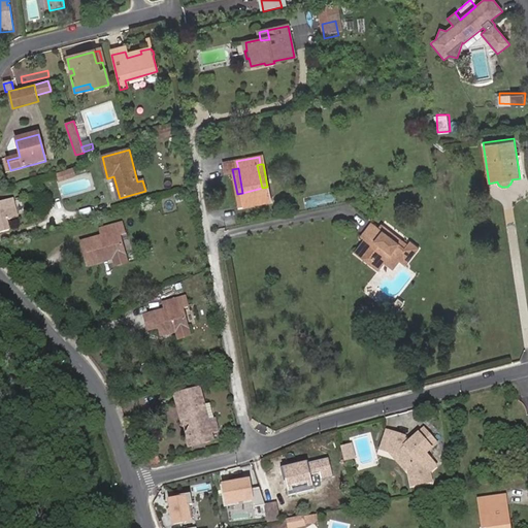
[(73,171),(64,173),(65,180),(74,177),(73,171)]
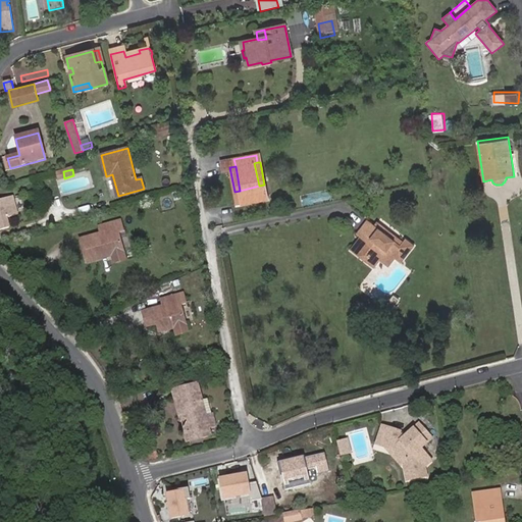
[(64,178),(63,171),(56,173),(58,180),(64,178)]
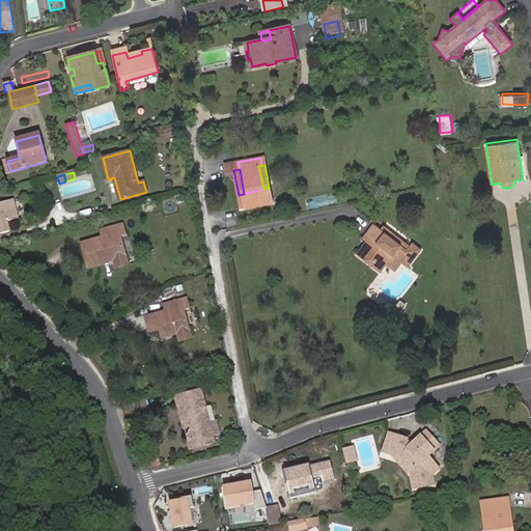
[(263,189),(244,194),(247,207),(272,202),(269,188),(263,189)]
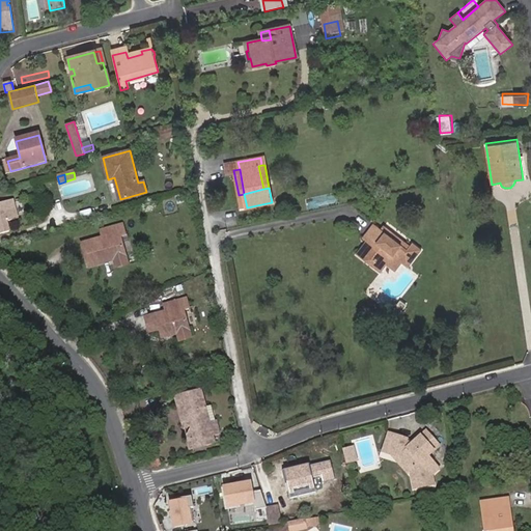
[(244,194),(239,195),(241,208),(247,207),(244,194)]
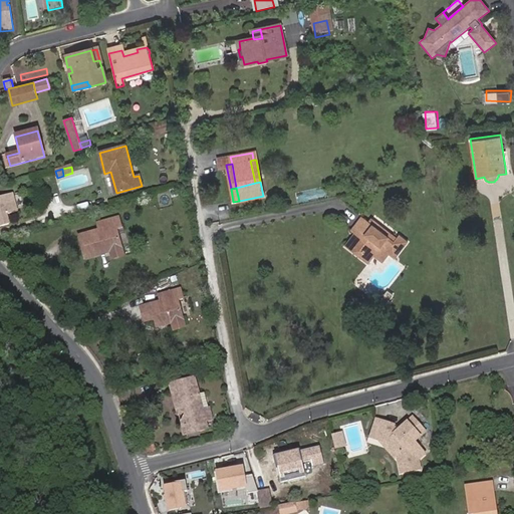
[(18,212),(12,194),(0,197),(0,226),(9,224),(7,215),(18,212)]
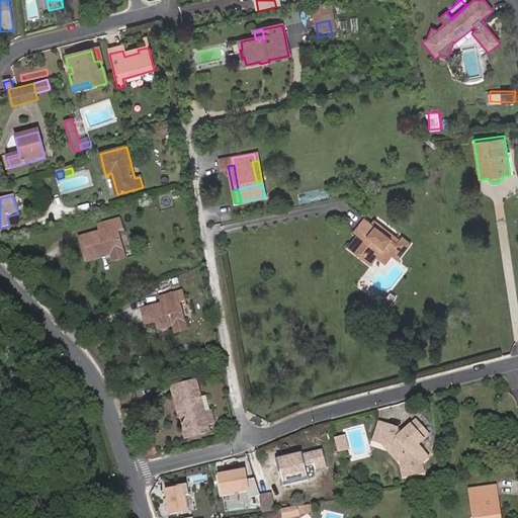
[(397,262),(411,244),(402,238),(399,241),(396,244),(372,225),(365,219),(354,234),(357,236),(348,248),(357,255),(359,254),(363,257),(362,259),(371,267),(377,259),(385,265),(392,258),(397,262)]
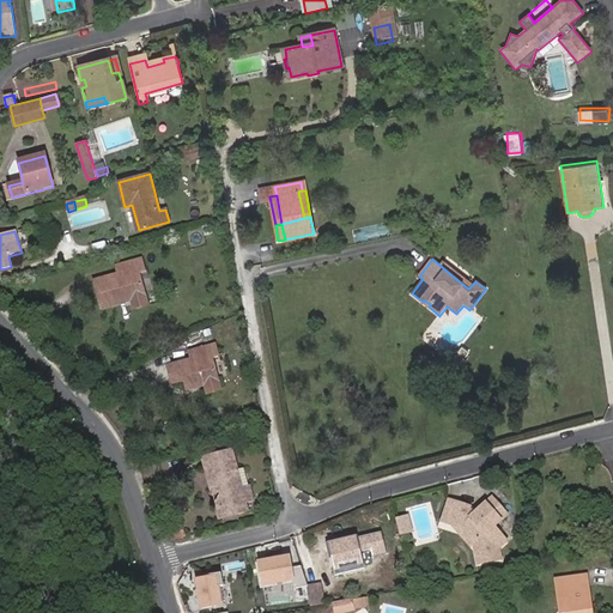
[(95,281),(102,309),(131,301),(133,309),(147,305),(139,273),(145,272),(141,261),(116,268),(119,275),(95,281)]
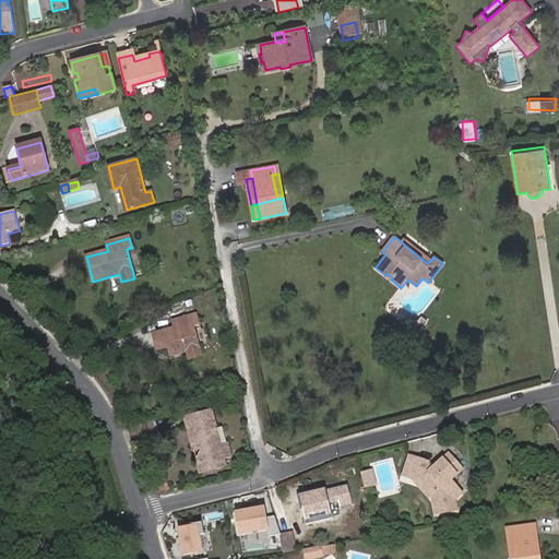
[(427,263),(430,260),(405,239),(402,242),(427,263)]
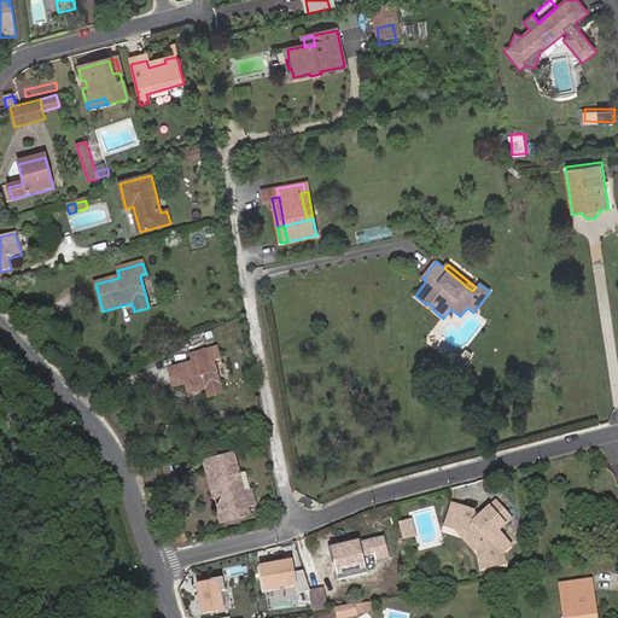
[(193,363),(169,371),(174,386),(185,384),(188,395),(207,390),(209,398),(223,394),(215,361),(220,360),(217,349),(192,356),(193,363)]
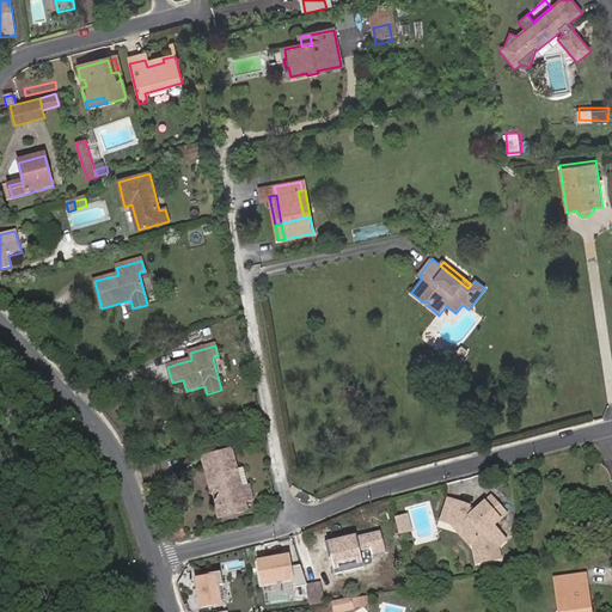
[(232,512),(239,513),(246,510),(244,502),(252,500),(250,488),(242,490),(236,471),(237,471),(232,451),(214,456),(216,464),(206,467),(213,493),(222,490),(224,494),(218,505),(232,512)]
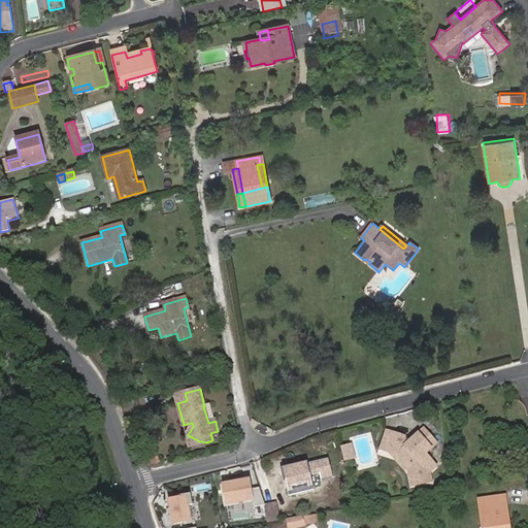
[(187,400),(185,393),(175,396),(177,403),(187,400)]
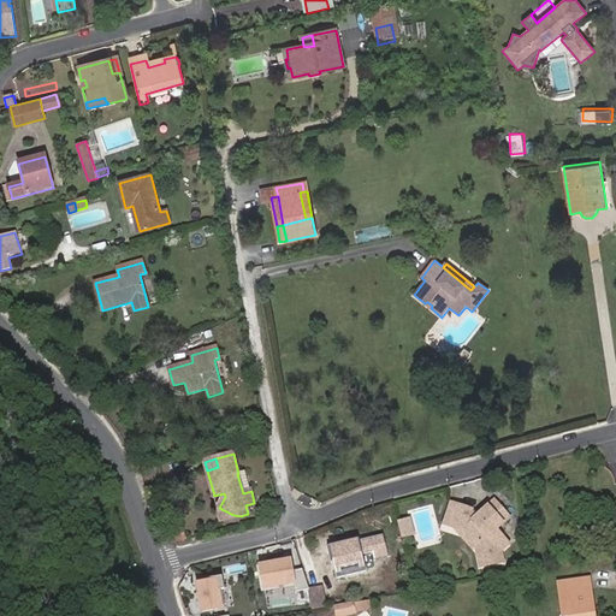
[(462,529),(477,546),(480,566),(501,563),(502,552),(510,545),(497,529),(495,527),(499,522),(502,525),(509,519),(495,502),(485,511),(480,515),(472,513),(473,508),(450,502),(445,519),(456,521),(456,526),(455,527),(456,527),(462,529)]
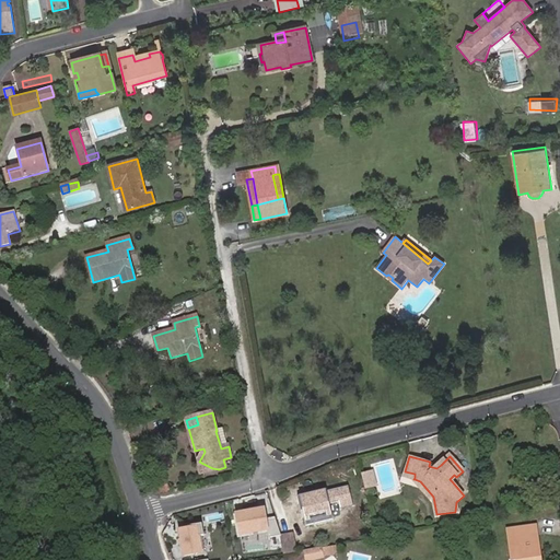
[(201,475),(219,469),(212,468),(199,462),(201,475)]
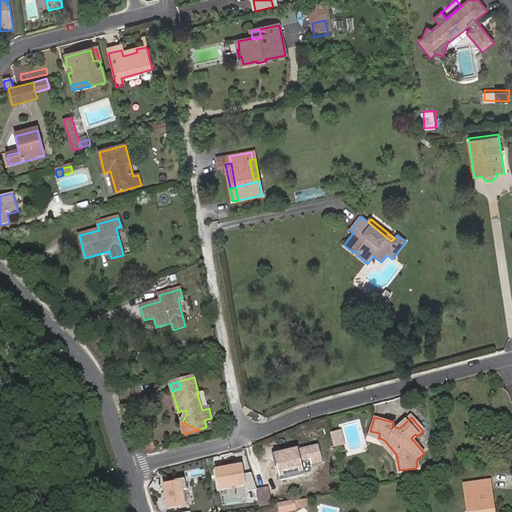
[(483,437),(498,434),(497,428),(481,431),(483,437)]
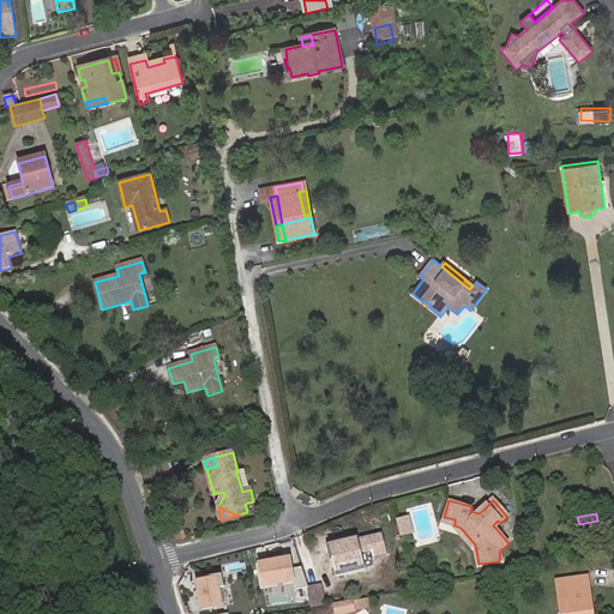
[(413,533),(409,518),(397,521),(401,535),(413,533)]
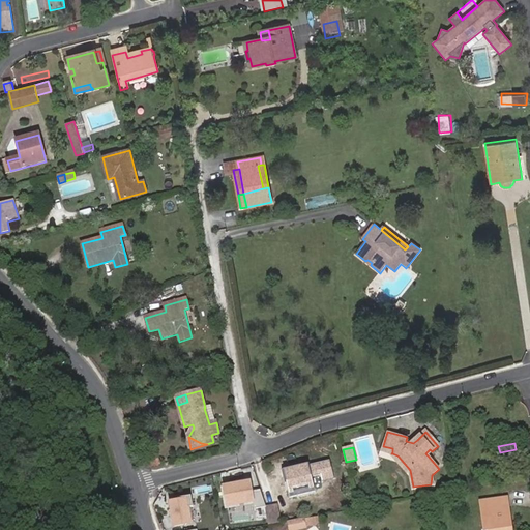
[(157,453),(145,458),(147,466),(160,463),(157,453)]
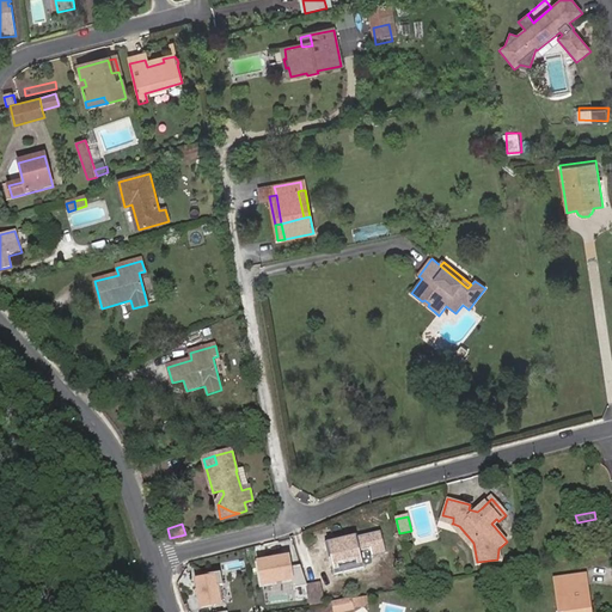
[(471,545),(473,543),(459,526),(453,524),(471,545)]
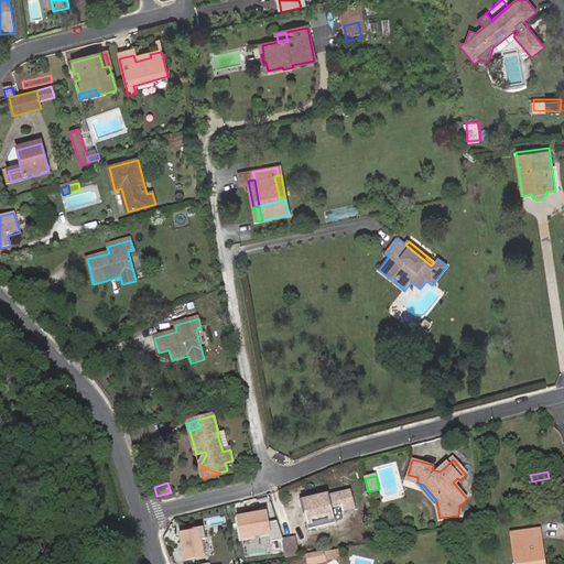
[(312,520),(307,522),(308,529),(336,522),(328,492),(302,499),(300,502),(301,508),(304,511),(308,510),(312,520)]
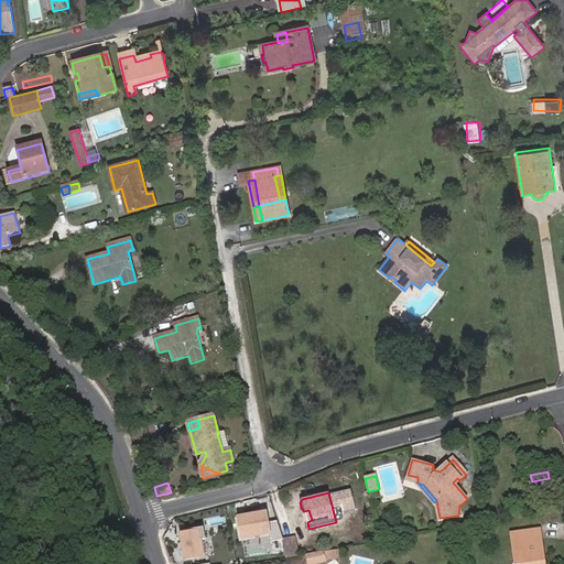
[(267,508),(235,514),(240,539),(270,533),(271,540),(283,538),(280,519),(269,521),(267,508)]
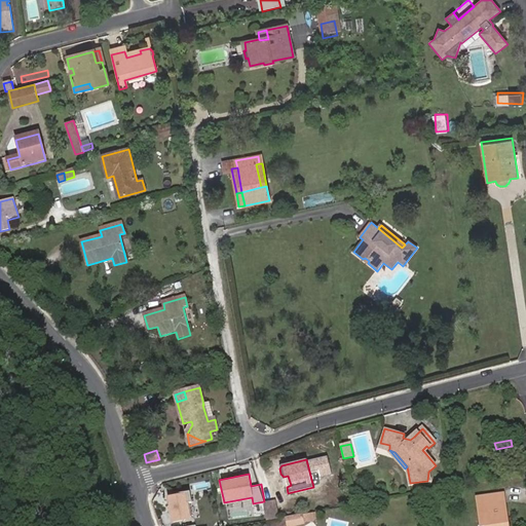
[(173,523),(194,518),(187,490),(165,496),(173,523)]
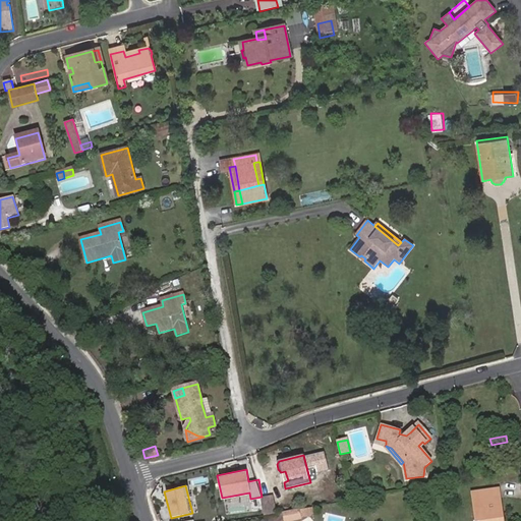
[(500,489),(495,490),(499,520),(504,520),(500,489)]
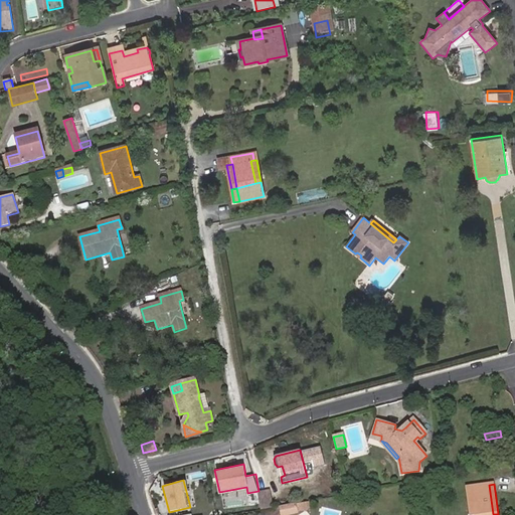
[(493,514),(489,485),(467,488),(470,514),(498,514),(493,514)]
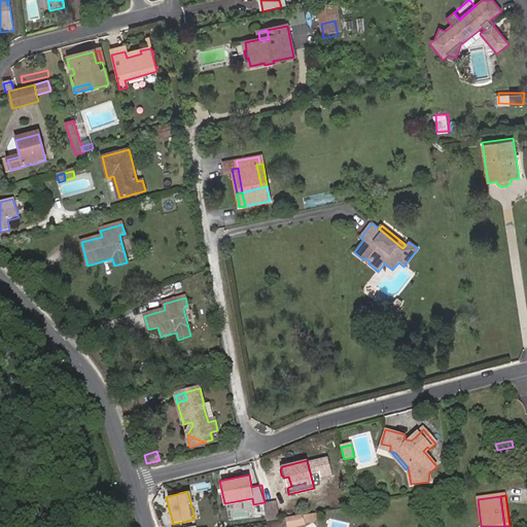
[(233,510),(252,507),(251,500),(232,502),(233,510)]
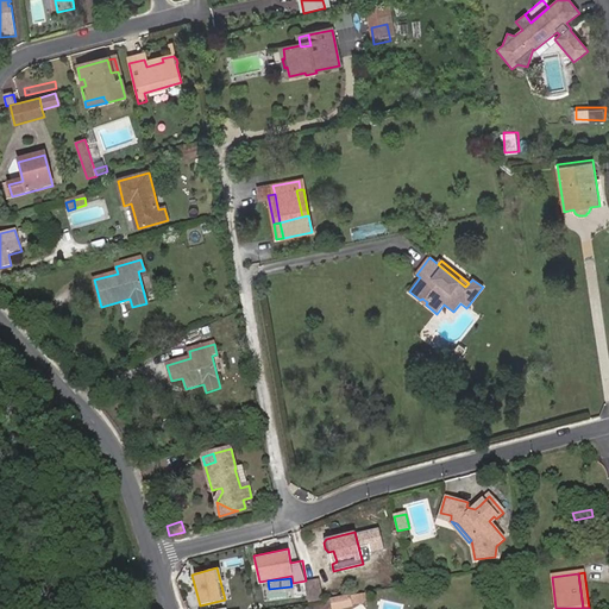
[(324,601),(320,581),(307,583),(311,603),(324,601)]
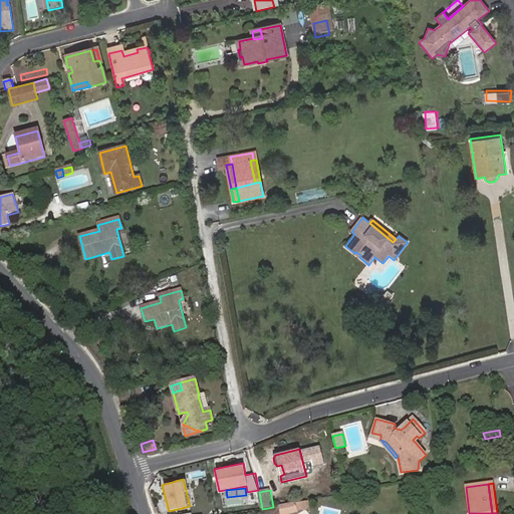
[(307,501),(280,506),(281,513),(288,513),(298,512),(297,510),(308,508),(307,501)]
